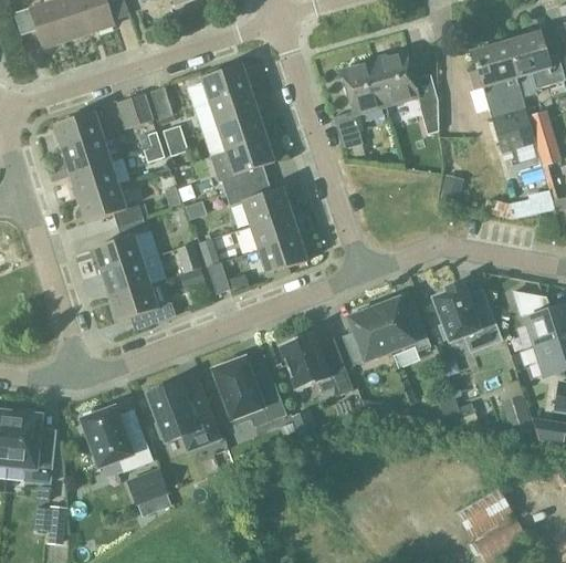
[(44,0),(45,2),(29,8),(42,49),(67,40),(53,0),(44,0)]
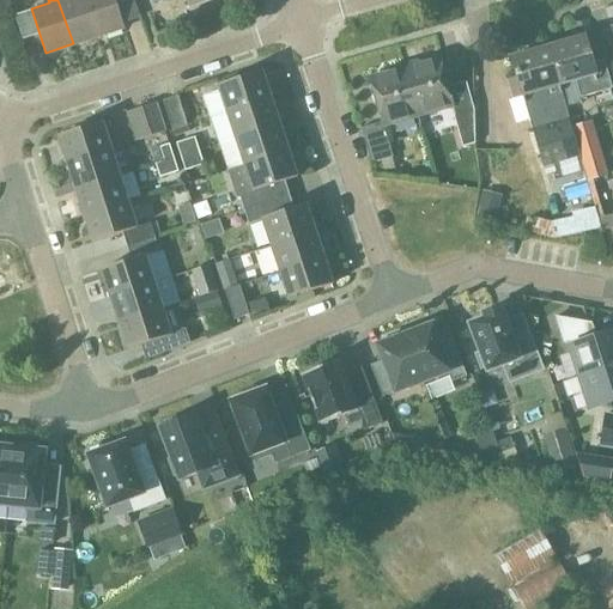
[(98,35),(86,0),(58,0),(73,43),(98,35)]
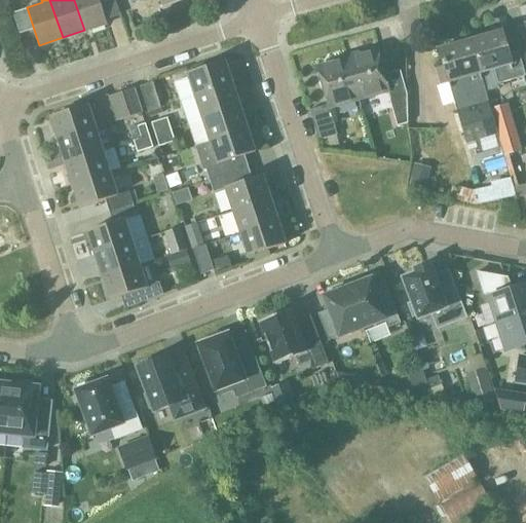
[(74,0),(84,30),(107,23),(99,0),(74,0)]
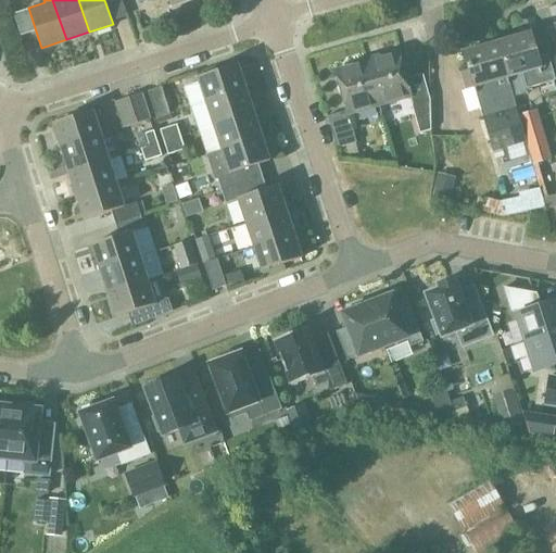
[(160,15),(161,21),(176,16),(174,11),(160,15)]
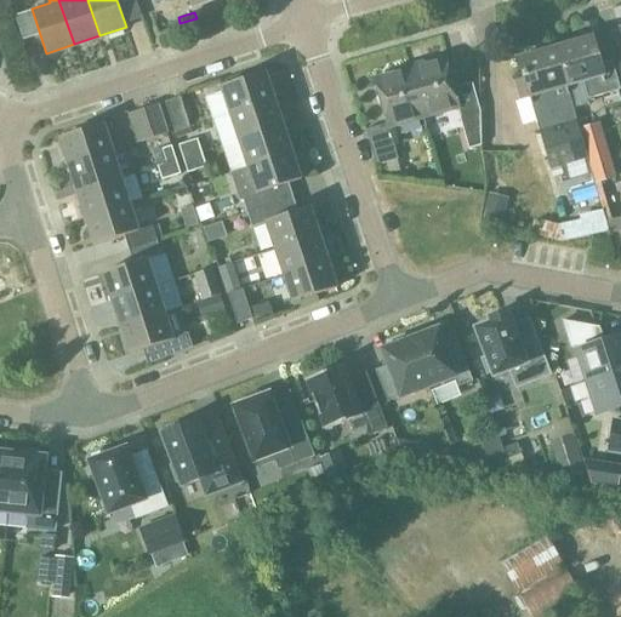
[(591,35),(554,46),(565,84),(567,83),(582,78),(588,96),(620,87),(613,58),(599,62),(591,35)]
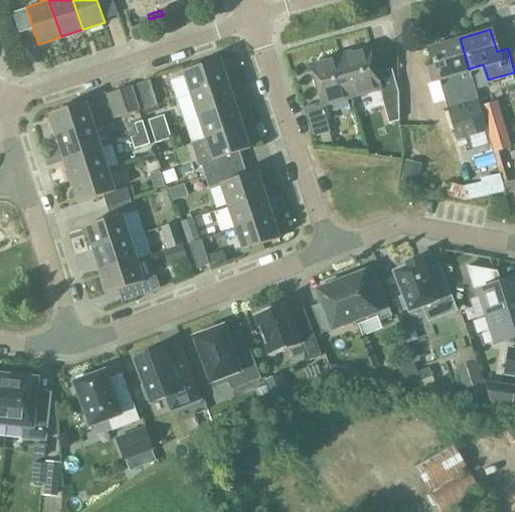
[(435,64),(426,66),(431,80),(439,77),(440,77),(458,139),(486,131),(479,106),(481,105),(470,68),(469,69),(460,38),(430,47),(435,64)]
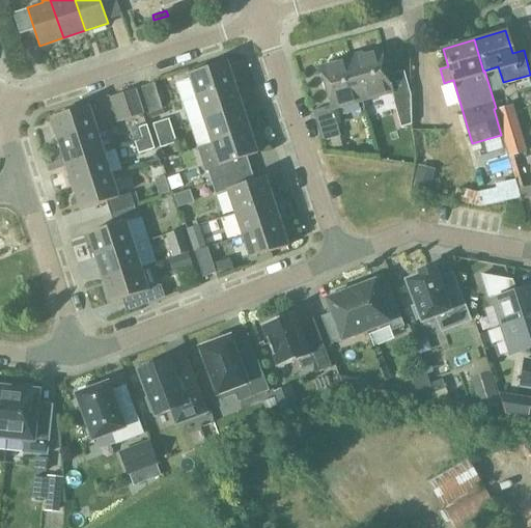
[(393,89),(395,98),(411,93),(404,70),(387,75),(380,50),(362,55),(362,52),(350,55),(361,98),(393,89)]
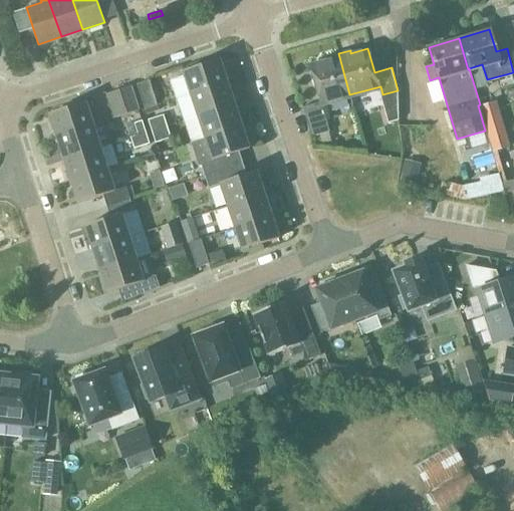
[(349,94),(338,53),(326,57),(327,59),(309,64),(320,103),(349,94)]
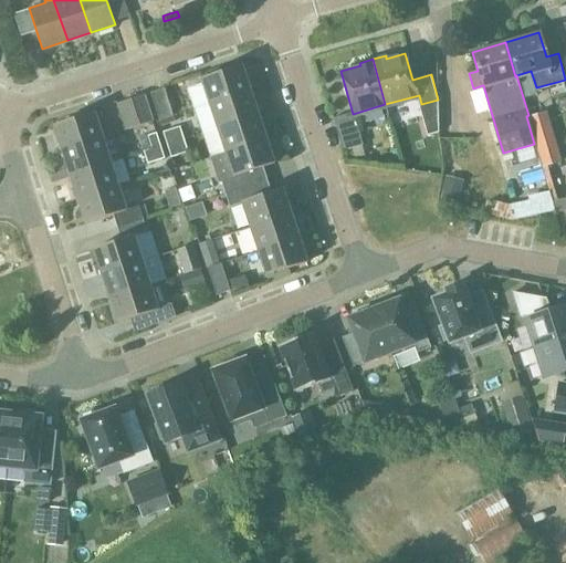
[(209,102),(250,89),(241,63),(201,77),(209,102)]
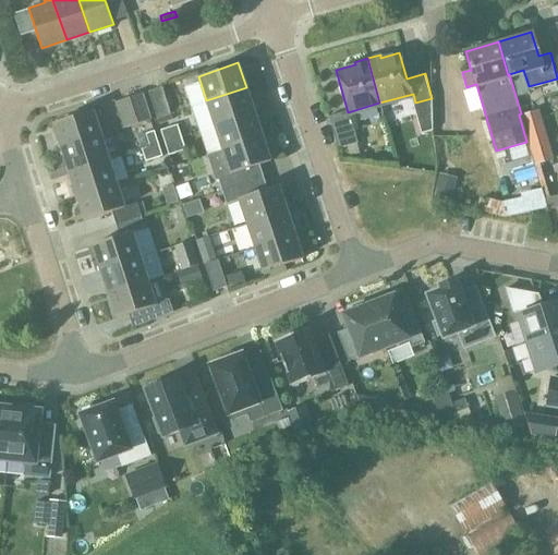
[(161,85),(148,89),(157,117),(171,112),(161,85)]
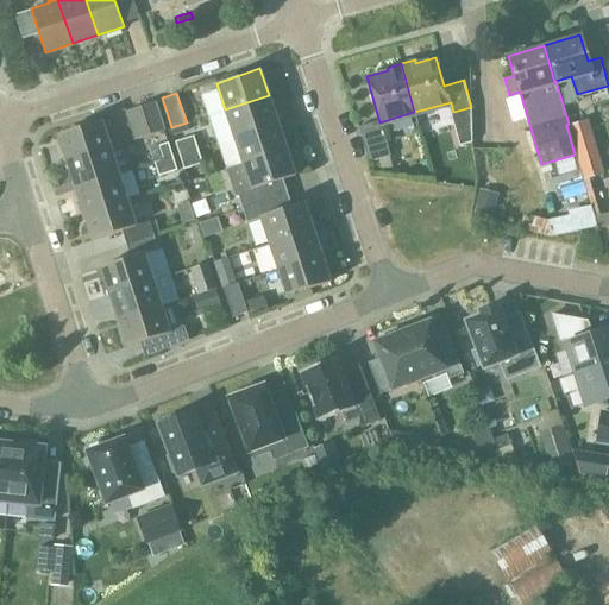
[(269,95),(225,109),(233,136),(277,120),(269,95)]
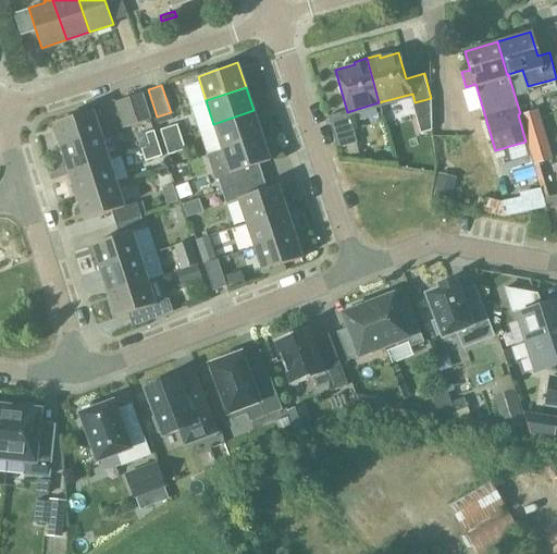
[(143,88),(118,96),(126,123),(151,114),(143,88)]
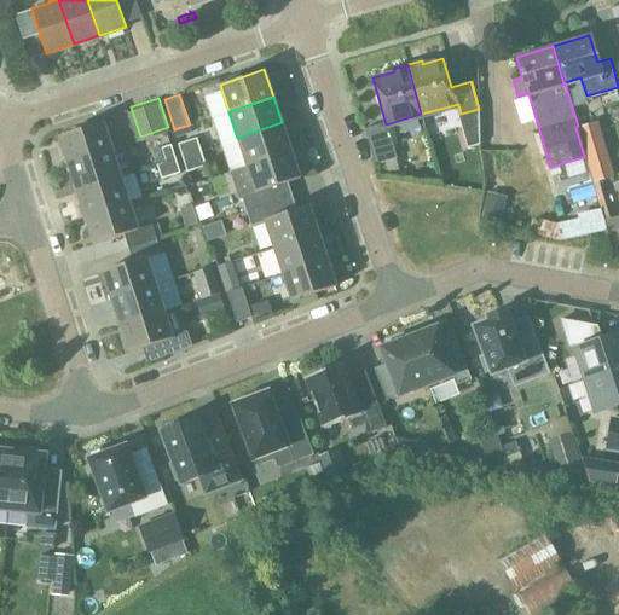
[(468,146),(480,143),(479,109),(461,114),(460,115),(468,146)]
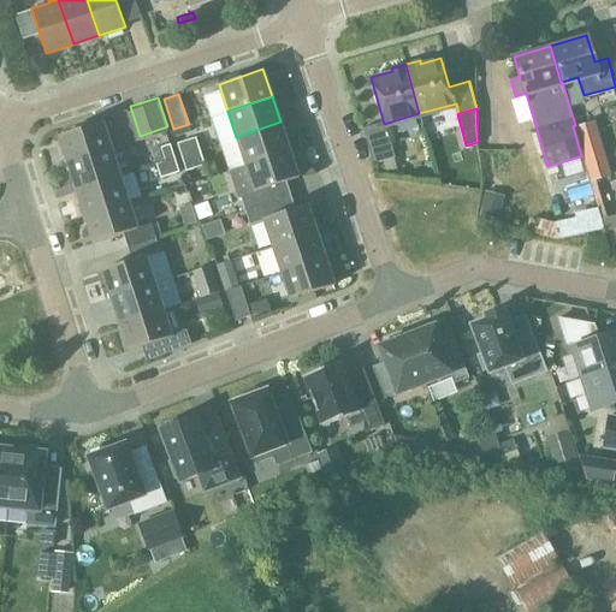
[(575,125),(573,126),(581,156),(584,156),(591,179),(611,174),(596,119),(575,125)]
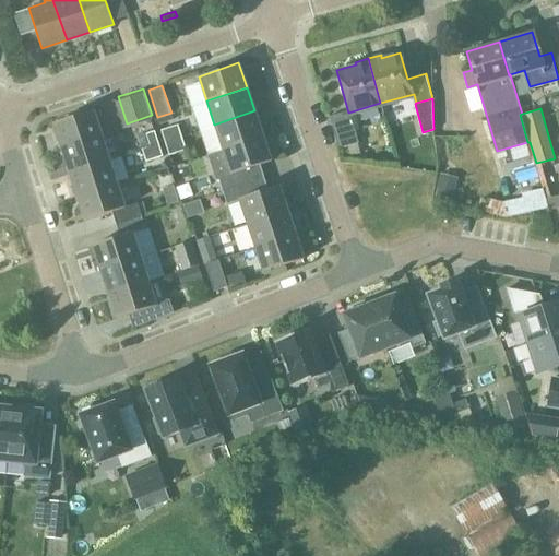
[(94,109),(54,122),(61,146),(102,133),(94,109)]
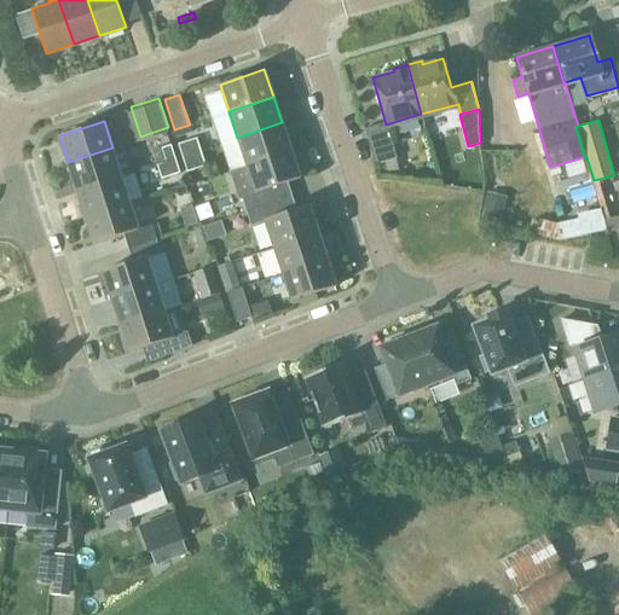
[(290,149),(282,122),(237,138),(246,163),(290,149)]
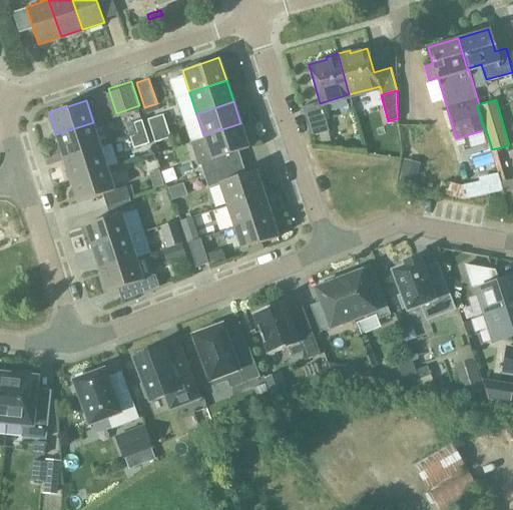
[(163,113),(148,118),(151,128),(167,123),(163,113)]
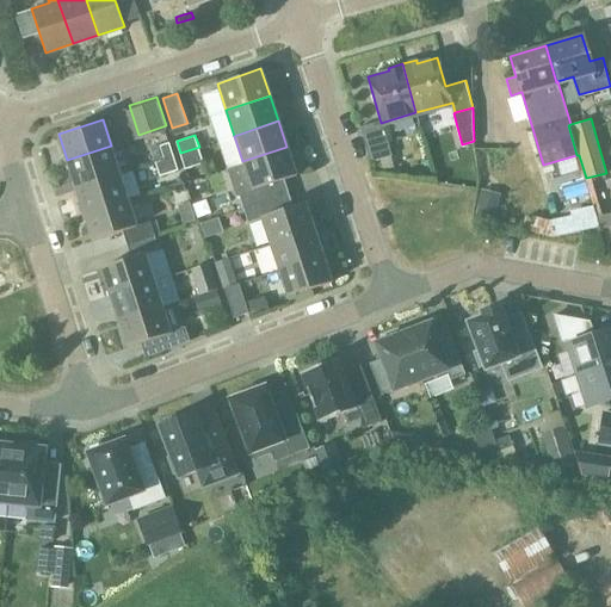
[(364,144),(374,172),(397,175),(389,146),(381,147),(380,140),(364,144)]
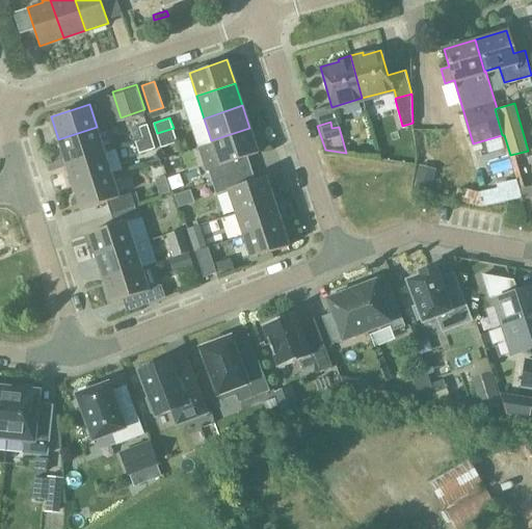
[(97,127),(58,139),(65,162),(104,150),(112,147),(105,124),(97,127)]
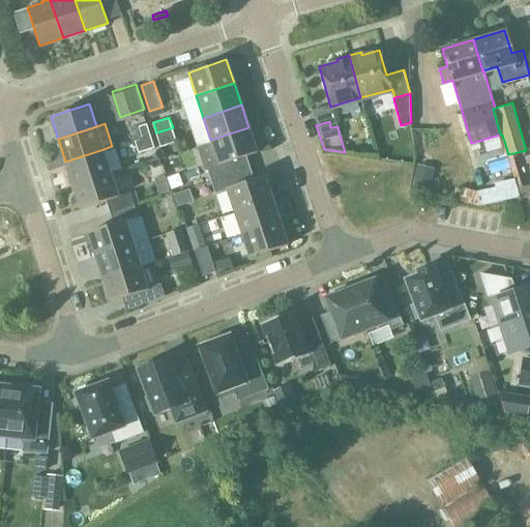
[(142,137),(150,134),(147,123),(139,125),(142,137)]
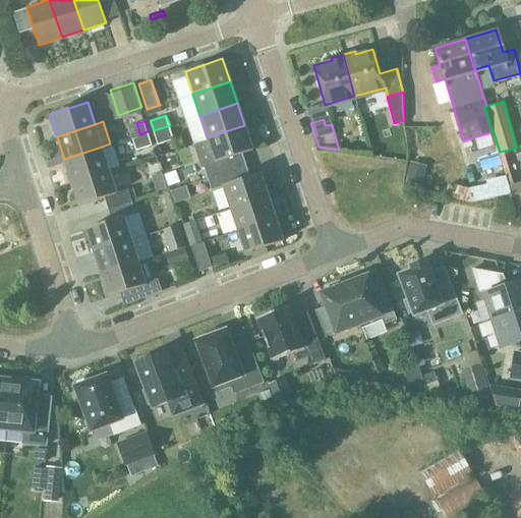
[(174,138),(170,125),(154,130),(158,144),(174,138)]
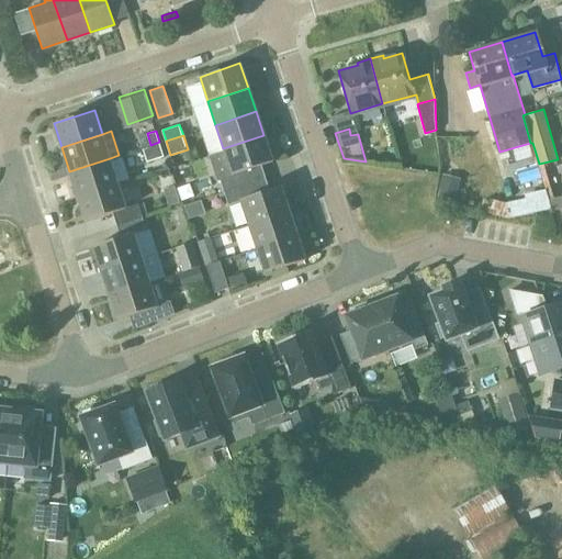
[(263,135),(223,148),(232,174),(220,178),(223,190),(248,182),(244,169),(272,160),(263,135)]
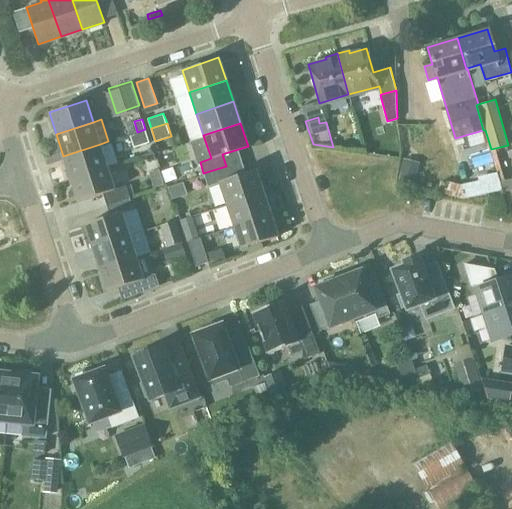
[(145,129),(137,132),(132,133),(136,146),(149,142),(145,129)]
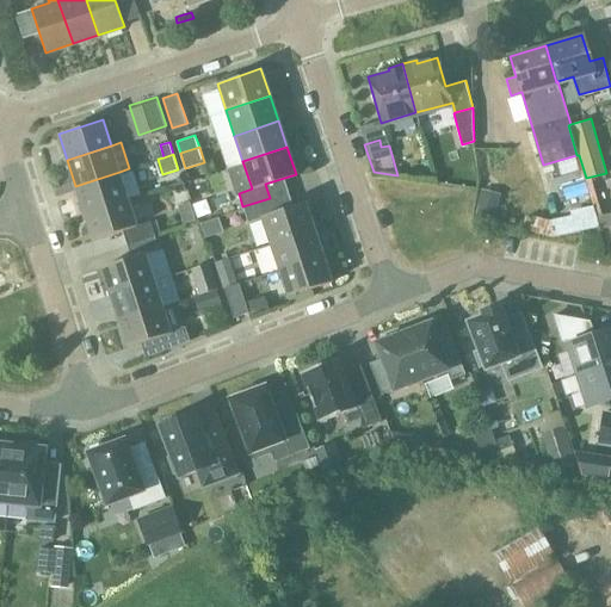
[(119,172),(75,186),(84,211),(105,204),(128,197),(119,172)]
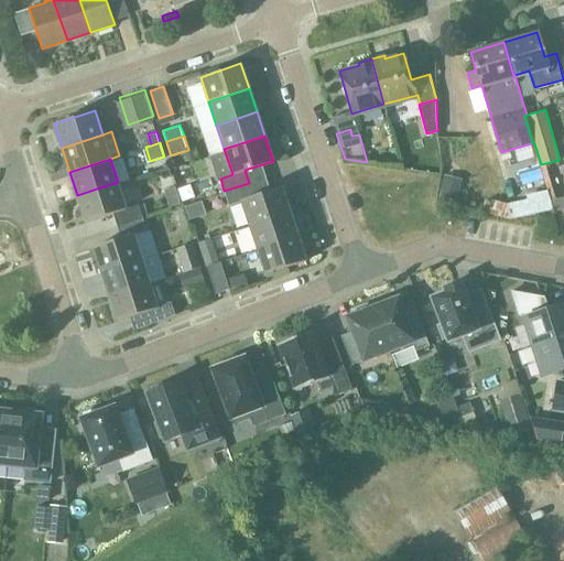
[(455,203),(459,184),(442,181),(437,198),(455,203)]
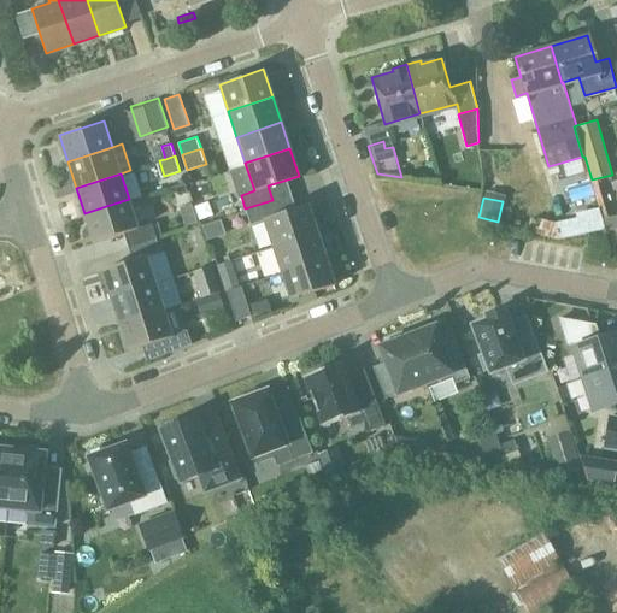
[(106,206),(84,213),(87,220),(89,228),(94,241),(107,236),(122,231),(124,239),(127,245),(133,243),(139,241),(147,239),(156,235),(153,229),(152,222),(148,223),(145,224),(141,225),(137,227),(133,213),(129,199),(106,206)]
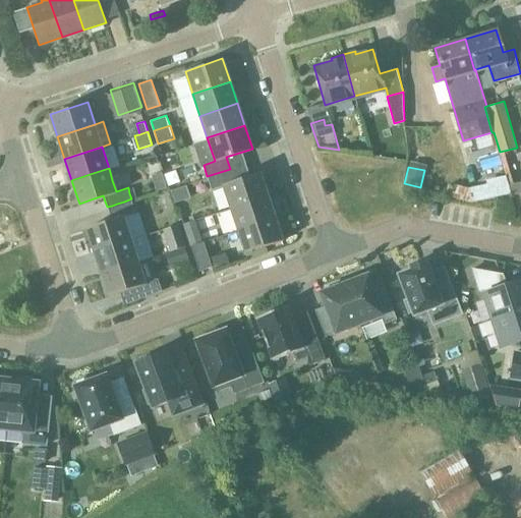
[(230,169),(207,176),(211,187),(222,184),(230,207),(268,194),(259,171),(234,180),(230,169)]
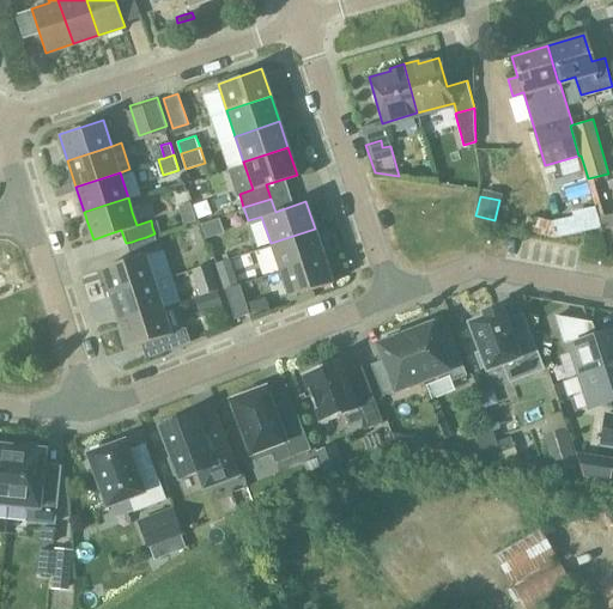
[(612,209),(598,212),(600,227),(612,225),(612,209)]
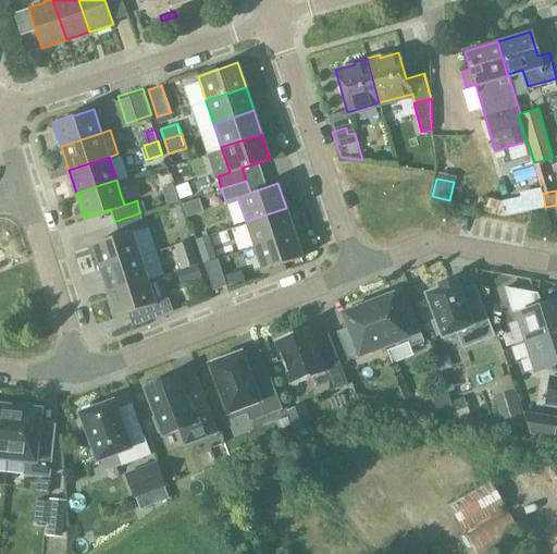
[(294,231),(286,208),(246,221),(254,245),(294,231)]
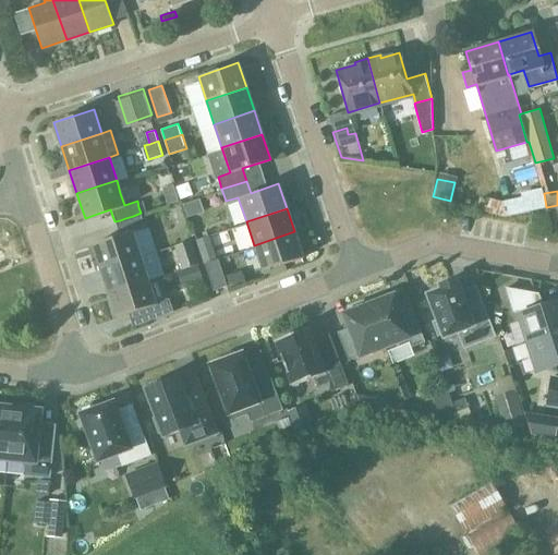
[(102,240),(93,243),(95,249),(97,255),(98,262),(100,267),(106,266),(111,264),(125,260),(141,254),(136,242),(133,230),(138,228),(145,226),(143,219),(141,213),(133,216),(125,218),(120,220),(114,221),(117,228),(118,234),(112,237),(102,240)]
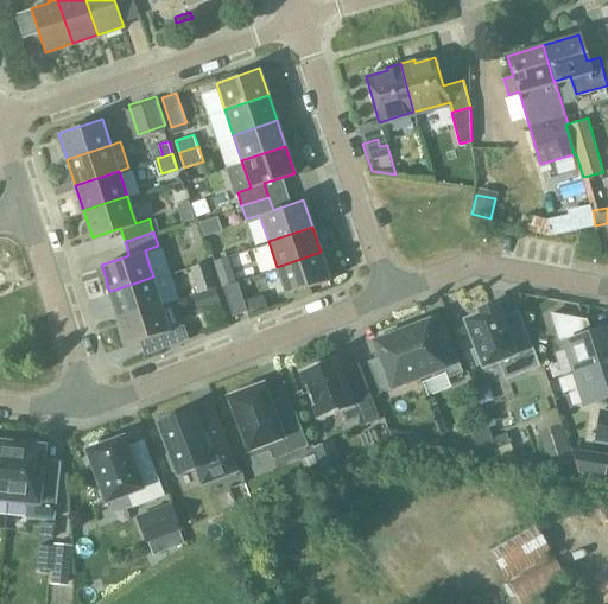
[(321,252),(277,267),(285,293),(329,279),(321,252)]
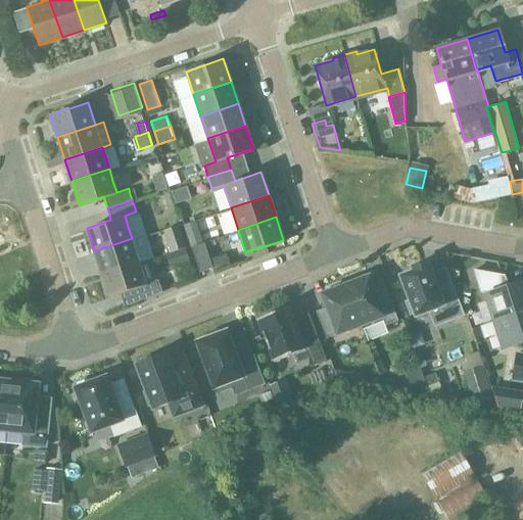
[(185,224),(188,236),(196,233),(192,222),(185,224)]
